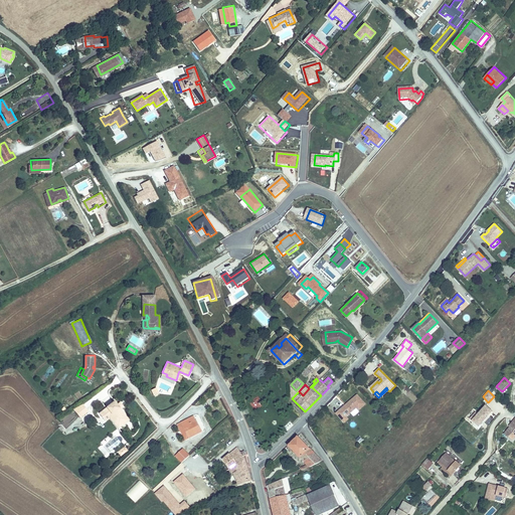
[(366,404),(357,395),(340,410),(347,417),(357,407),(359,410),(366,404)]
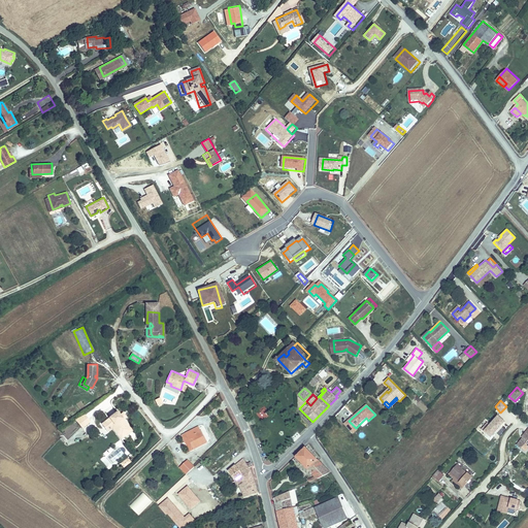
[(118,410),(101,423),(105,427),(112,422),(125,435),(132,429),(123,418),(121,415),(118,410)]
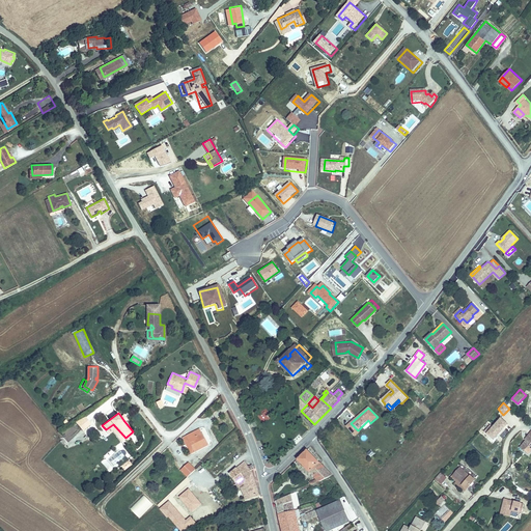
[(85,415),(76,422),(82,430),(91,424),(85,415)]
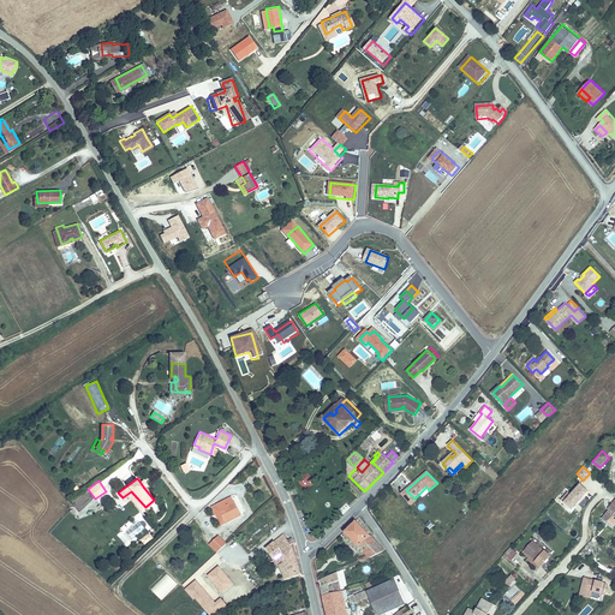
[(573,509),(589,489),(579,482),(569,494),(567,491),(560,500),(573,509)]
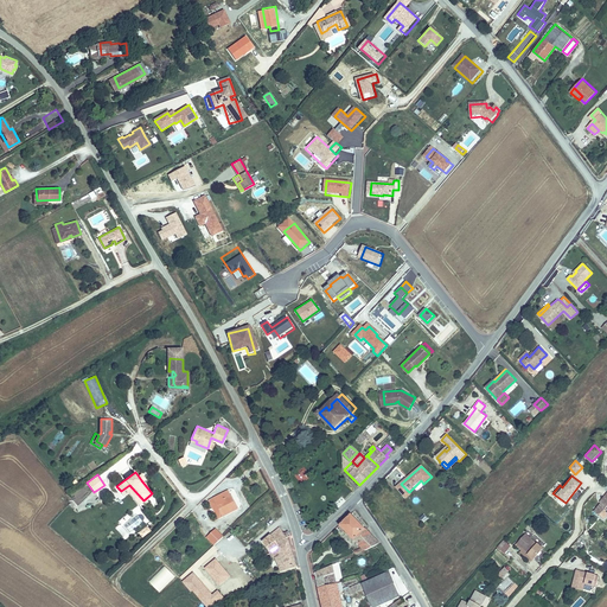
[(70,496),(78,505),(91,492),(83,484),(70,496)]
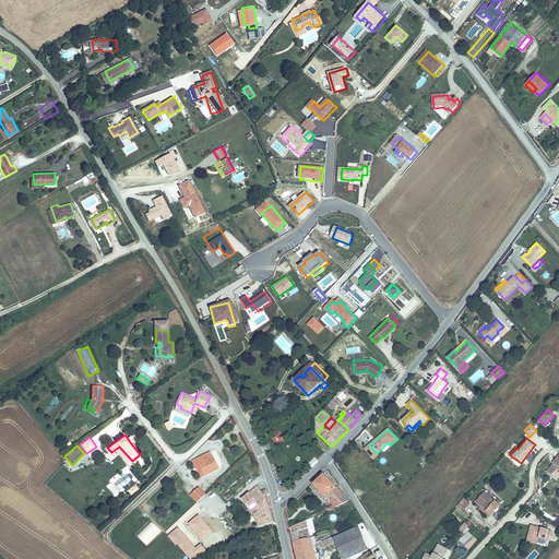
[(119,447),(111,452),(115,456),(119,452),(129,464),(132,461),(119,447)]
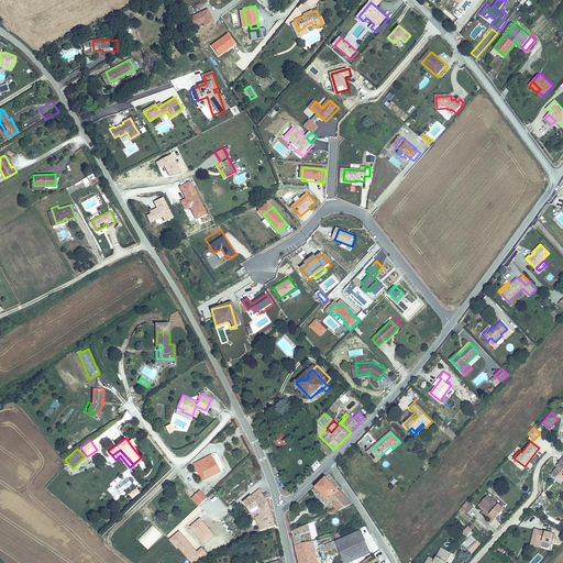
[(220,471),(211,454),(199,461),(206,473),(201,475),(206,482),(209,478),(208,477),(220,471)]
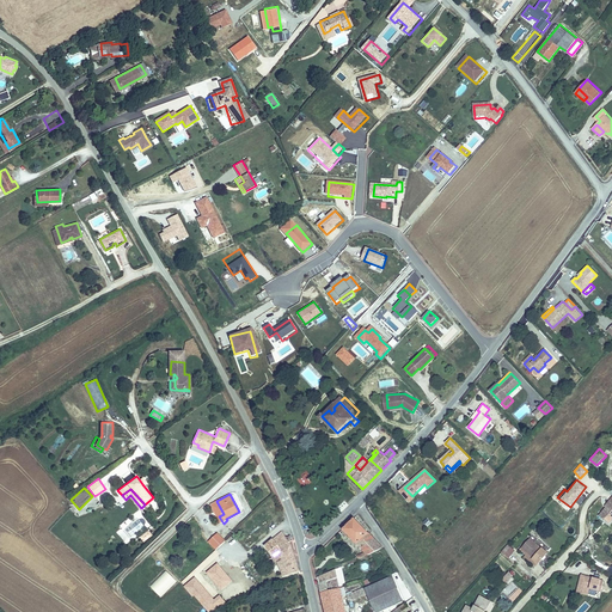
[(611,501),(607,506),(600,514),(609,522),(611,519),(611,499),(611,500),(611,501)]
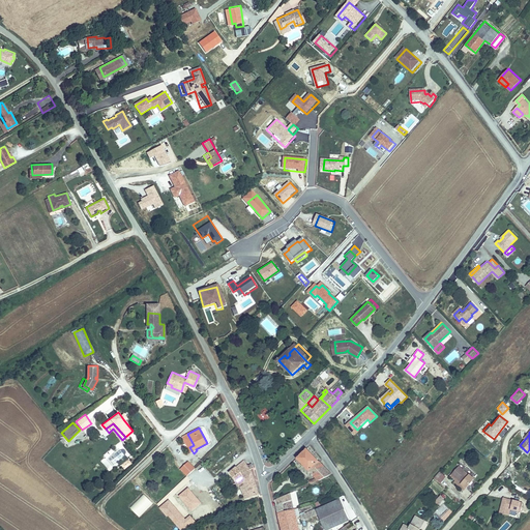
[(194,445),(187,434),(183,436),(193,453),(194,453),(189,447),(194,445)]
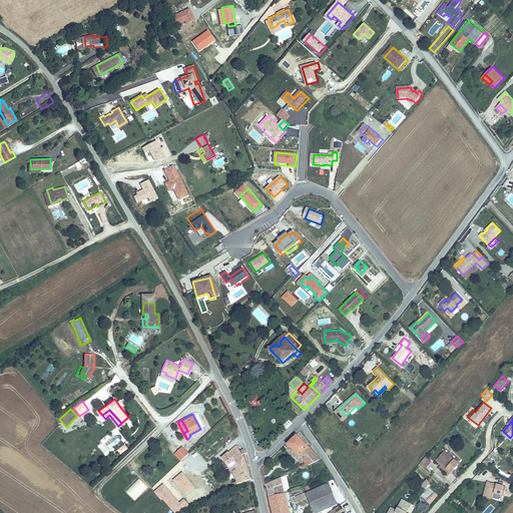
[(361,432),(356,437),(359,441),(364,436),(361,432)]
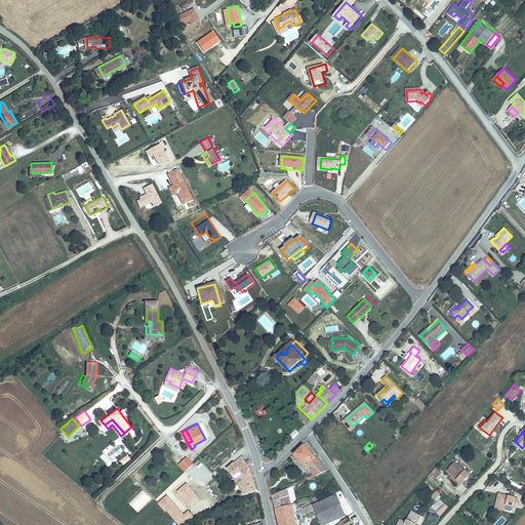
[(226,446),(216,455),(221,461),(235,451),(230,444),(226,447),(226,446)]
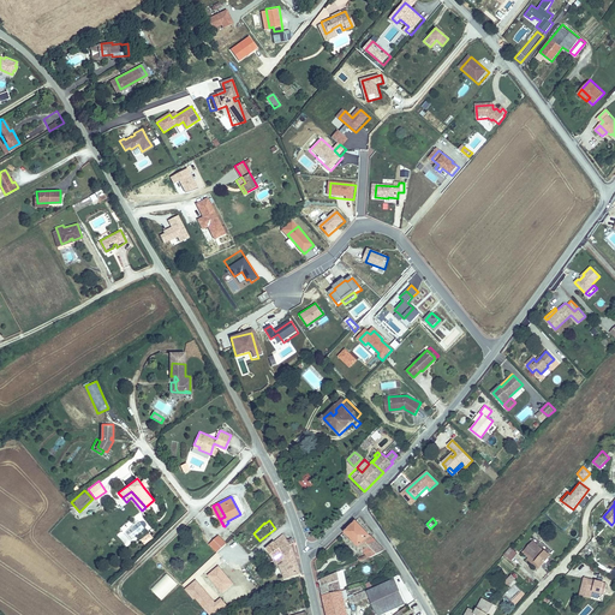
[(356,520),(344,531),(366,553),(369,555),(386,548),(356,520)]
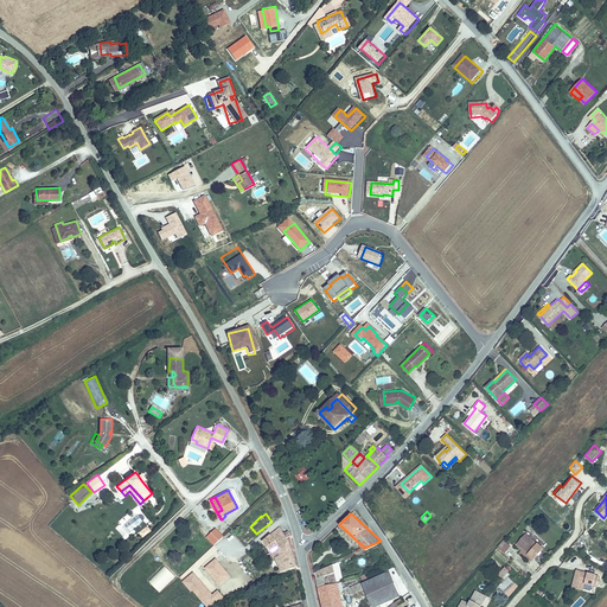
[(115,530),(126,538),(129,534),(119,525),(115,530)]
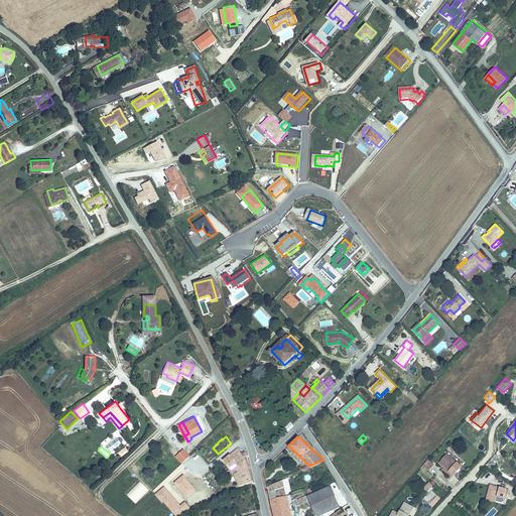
[(118,453),(121,457),(128,450),(125,446),(118,453)]
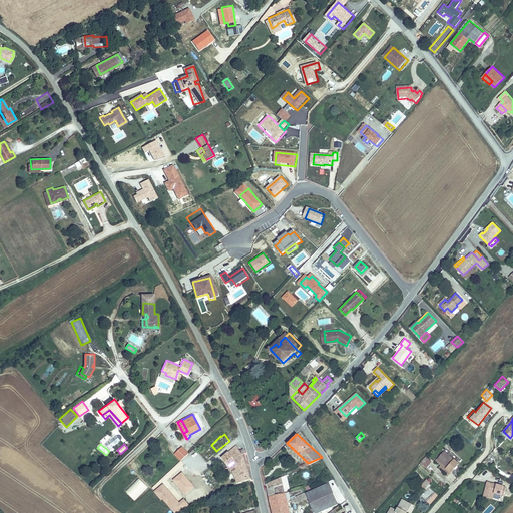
[(232,462),(238,477),(249,472),(242,456),(246,452),(242,446),(239,449),(236,444),(218,459),(225,468),(232,462)]
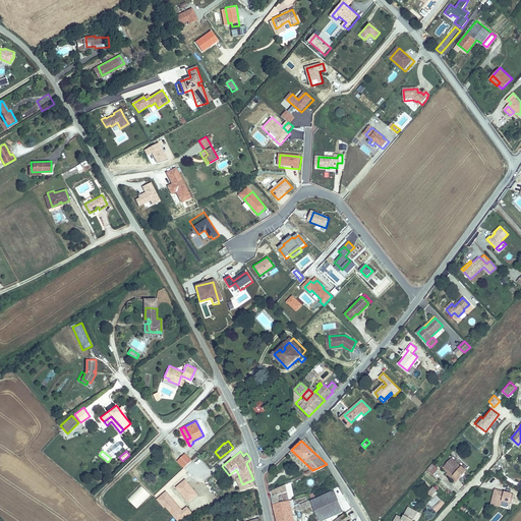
[(178,461),(184,467),(191,460),(185,454),(178,461)]
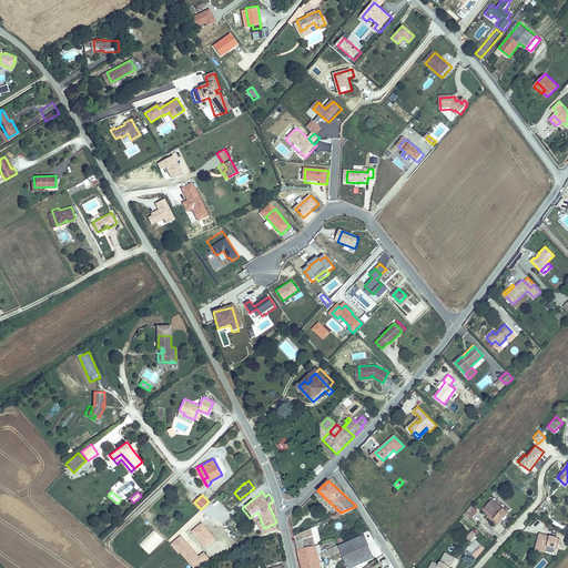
[(499,523),(509,513),(493,497),(484,507),(490,513),(496,517),(495,518),(499,523)]
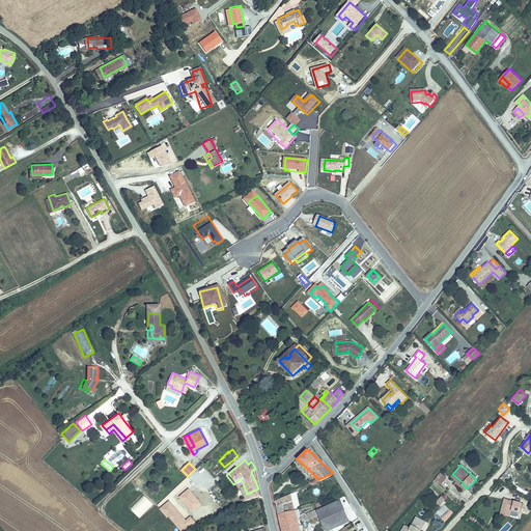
[(446,477),(441,472),(436,478),(441,483),(446,477)]
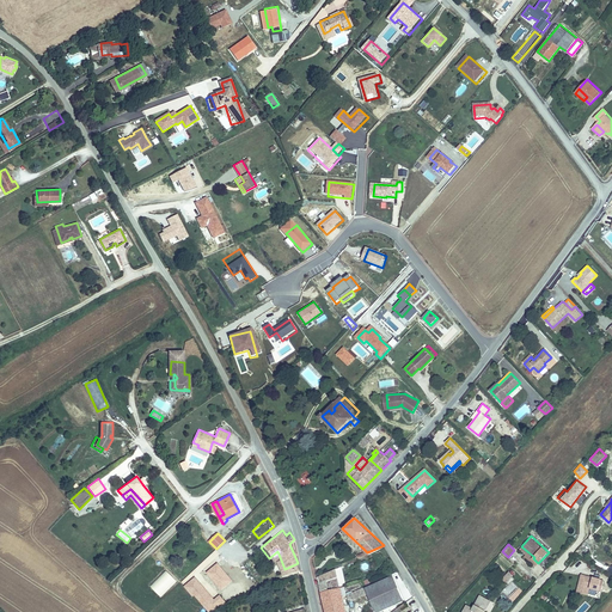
[(534,557),(528,552),(525,557),(536,567),(538,563),(533,558),(534,557)]
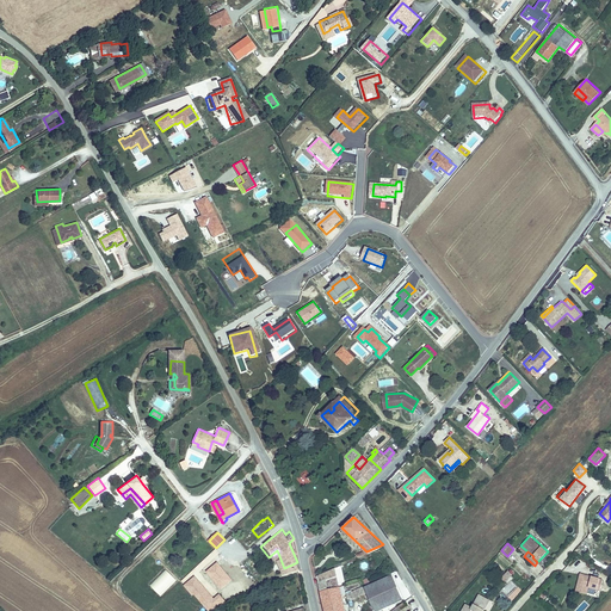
[(297,562),(284,568),(285,572),(300,567),(297,562)]
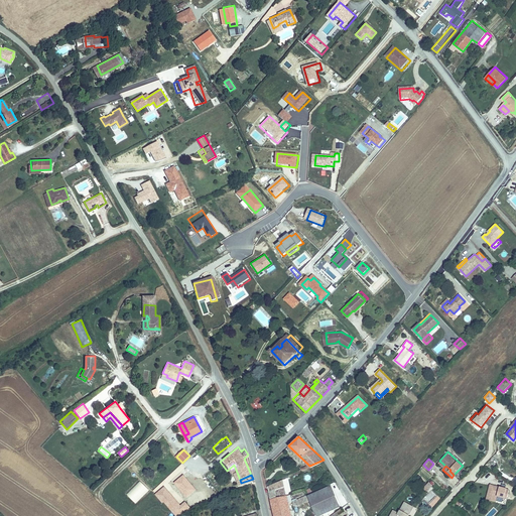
[(288,515),(291,515),(282,480),(268,487),(275,515),(288,515)]
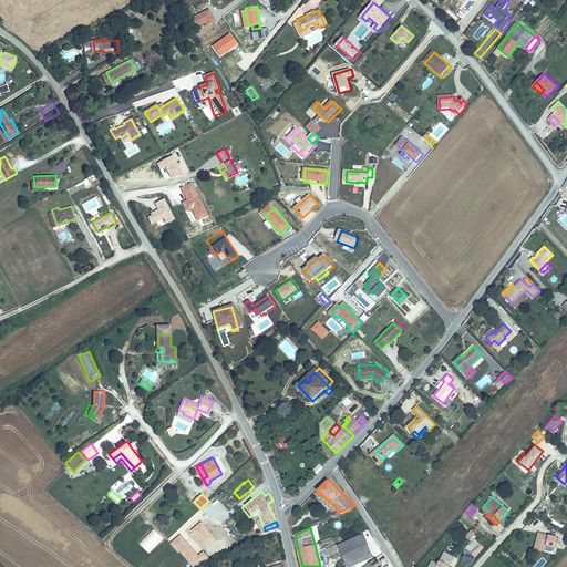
[(475,533),(472,528),(465,535),(470,539),(475,533)]
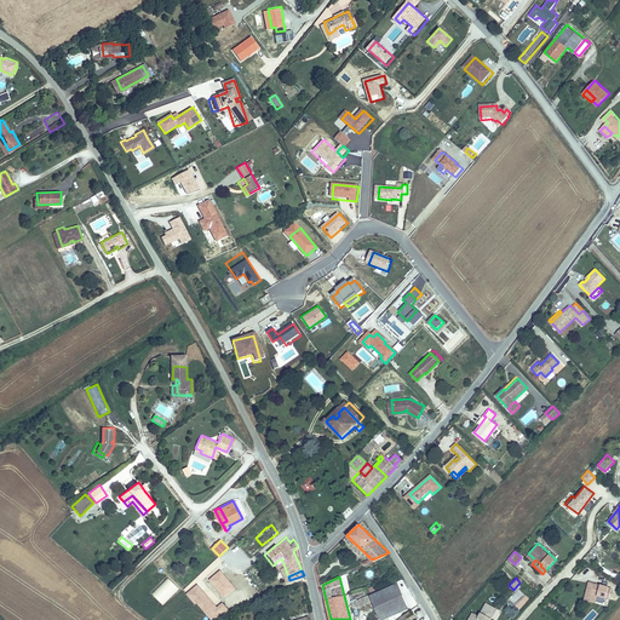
[(382,619),(408,607),(396,579),(352,601),(354,608),(373,600),(382,619)]
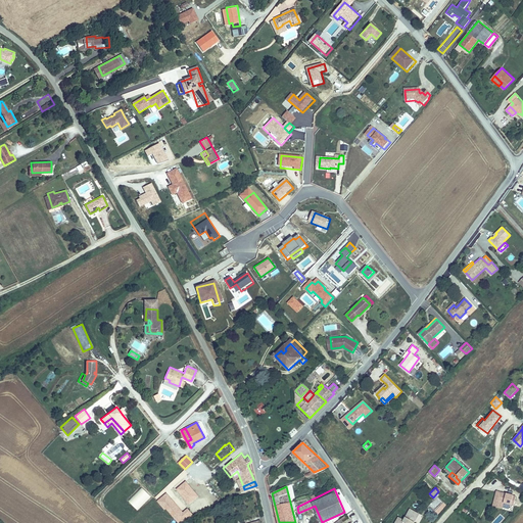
[(512,504),(514,493),(495,490),(492,507),(512,510),(513,504),(512,504)]
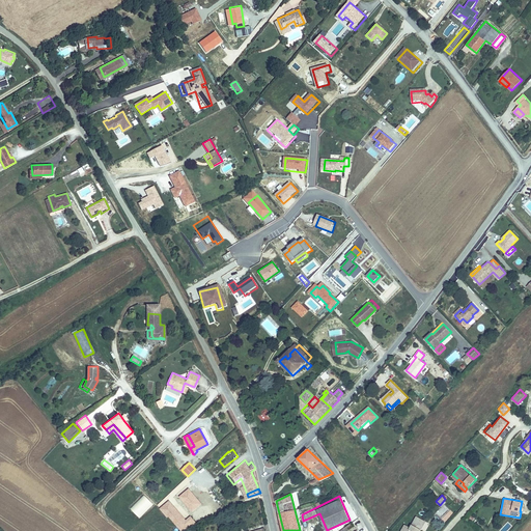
[(161,507),(177,530),(183,530),(196,522),(191,515),(185,520),(170,500),(161,507)]
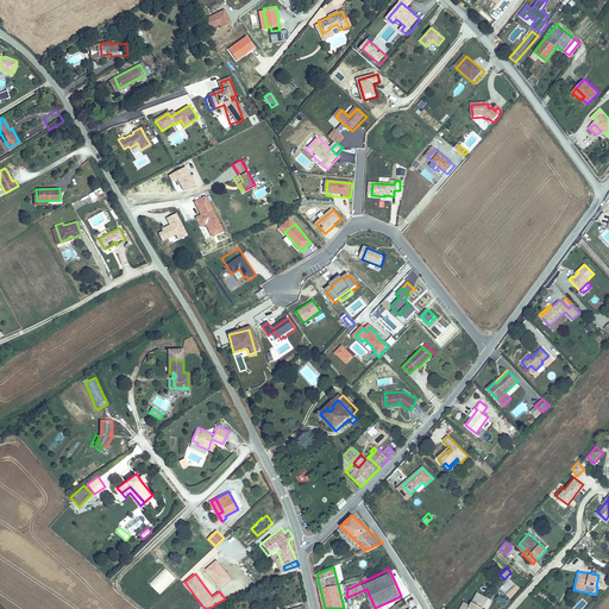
[(510,581),(502,589),(507,594),(515,585),(510,581)]
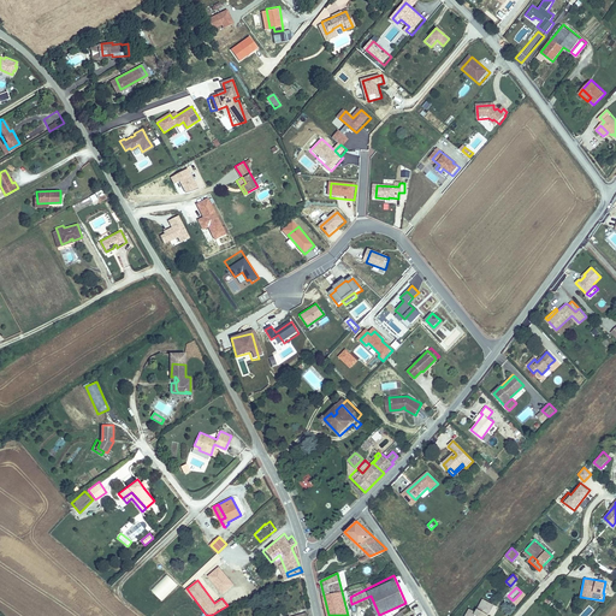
[(486,615),(487,615),(493,604),(483,599),(477,611),(471,608),(466,615),(474,615),(486,615)]
